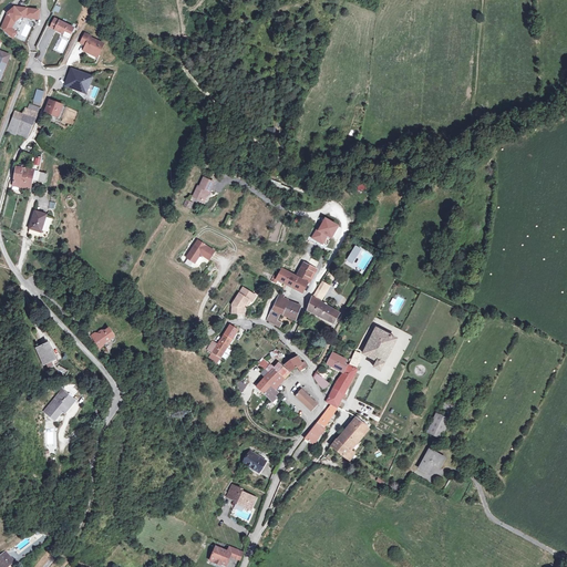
[(39,12),(16,9),(9,14),(4,23),(6,24),(1,29),(13,39),(17,34),(11,27),(14,21),(17,22),(19,21),(20,19),(21,18),(20,16),(26,17),(26,19),(38,21),(39,12)]
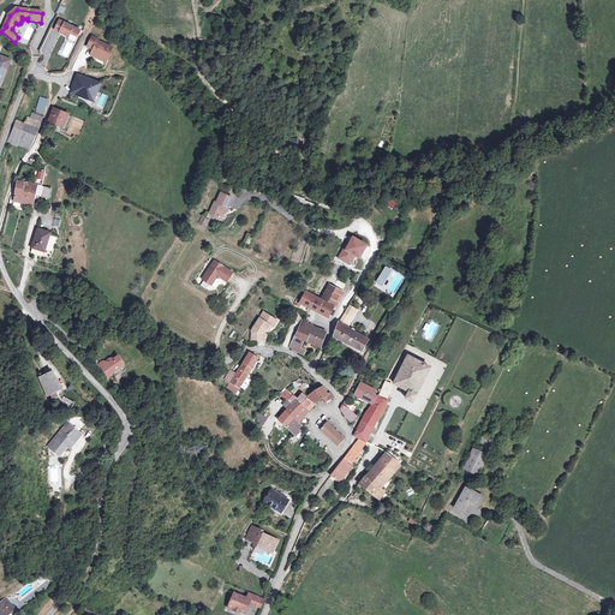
[(78,39),(81,31),(78,30),(60,22),(55,31),(70,37),(71,35),(78,39)]
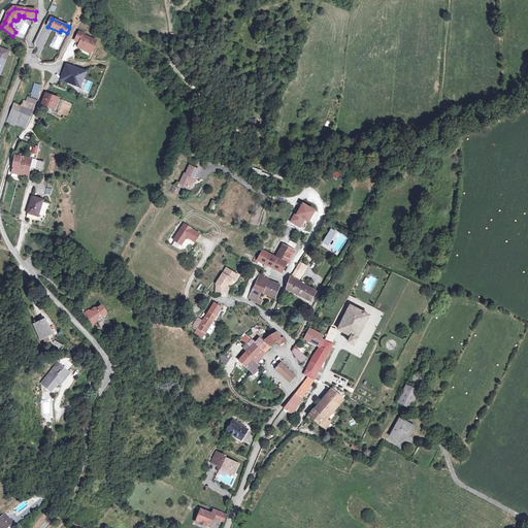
[(85,36),(79,33),(75,41),(80,43),(78,48),(84,52),(85,50),(93,53),(97,43),(84,37),(85,36)]
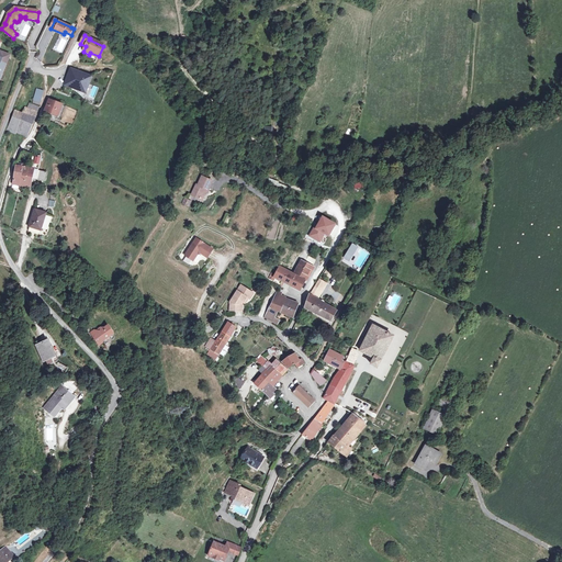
[(0,58),(0,79),(11,55),(3,52),(0,58)]
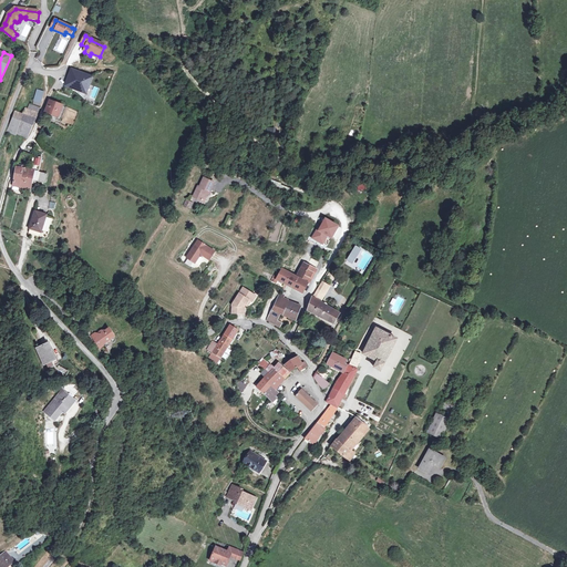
[(78,81),(80,73),(73,70),(70,79),(78,81)]
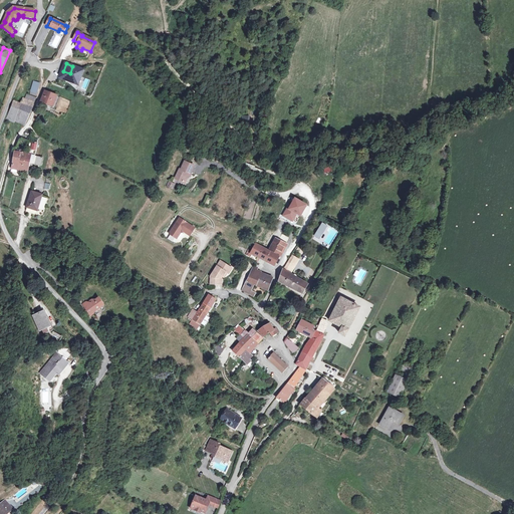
[(78,83),(83,70),(72,66),(70,73),(63,71),(60,78),(67,80),(67,79),(78,83)]
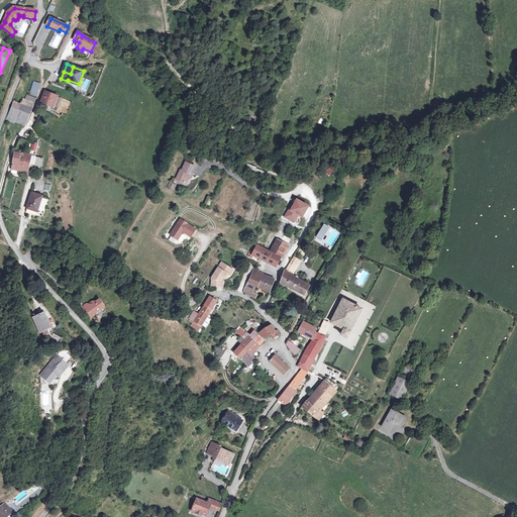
[(30,94),(37,97),(41,84),(34,82),(30,94)]
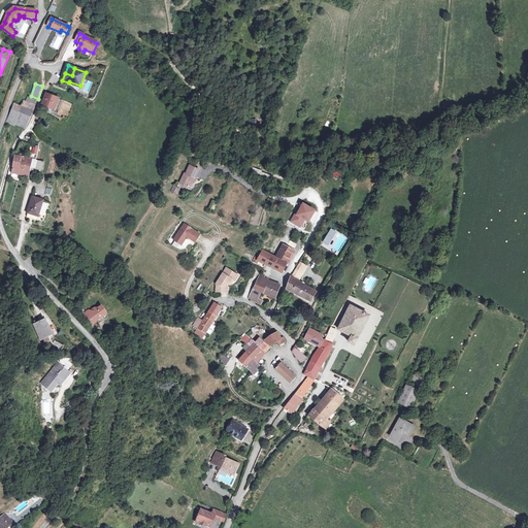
[(42,104),(56,109),(60,99),(46,94),(42,104)]
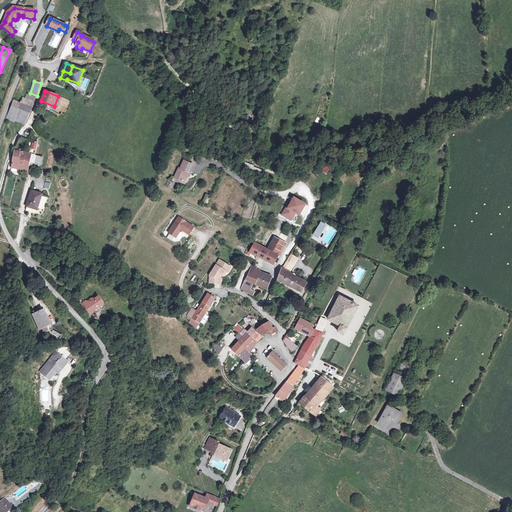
[(27,94),(25,98),(35,102),(37,97),(27,94)]
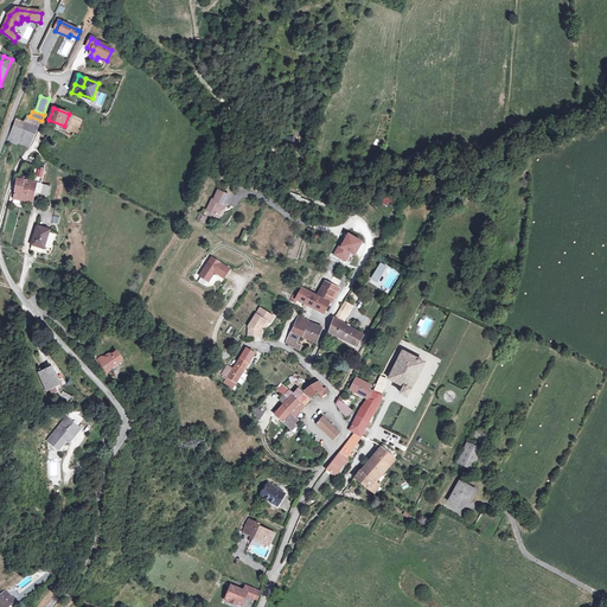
[(17,120),(14,126),(36,135),(42,121),(30,116),(27,116),(25,122),(17,120)]
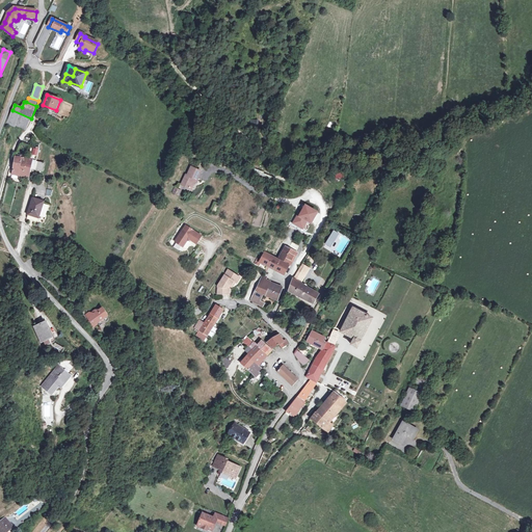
[(18,121),(16,126),(26,130),(28,125),(31,118),(12,110),(9,117),(18,121)]
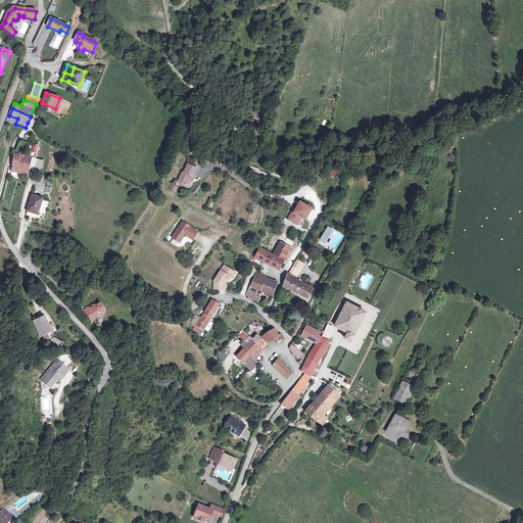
[(17,119),(9,115),(7,122),(15,125),(15,124),(17,119)]
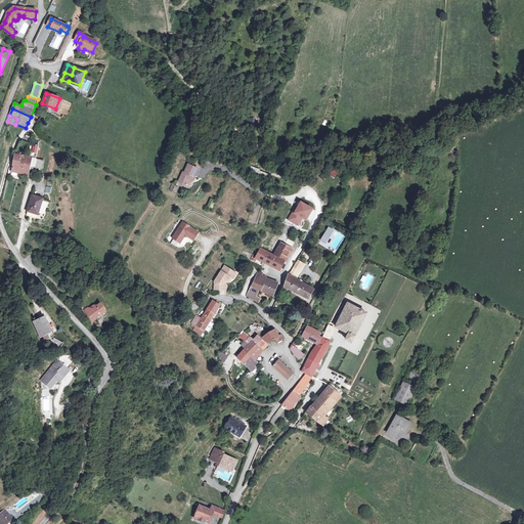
[(29,144),(27,157),(33,159),(36,159),(39,145),(29,144)]
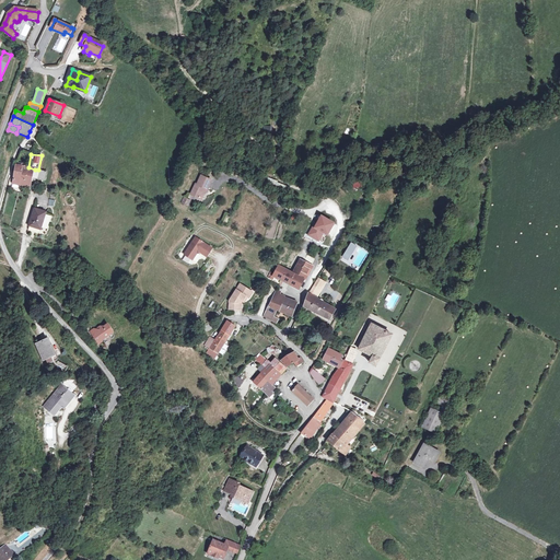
[(15,175),(33,178),(35,170),(16,165),(15,175)]
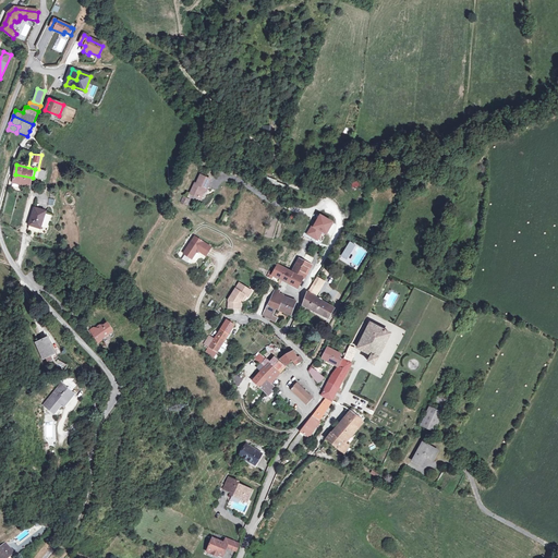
[(38,169),(37,179),(44,180),(46,171),(38,169)]
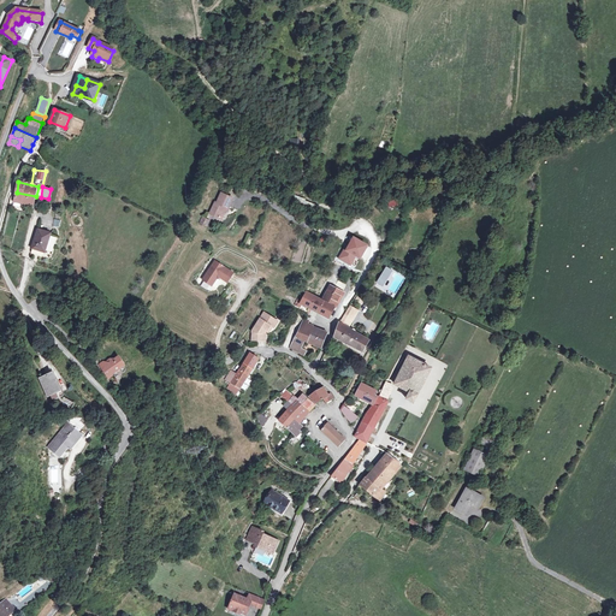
[(34,206),(36,196),(17,193),(15,202),(22,203),(34,206)]
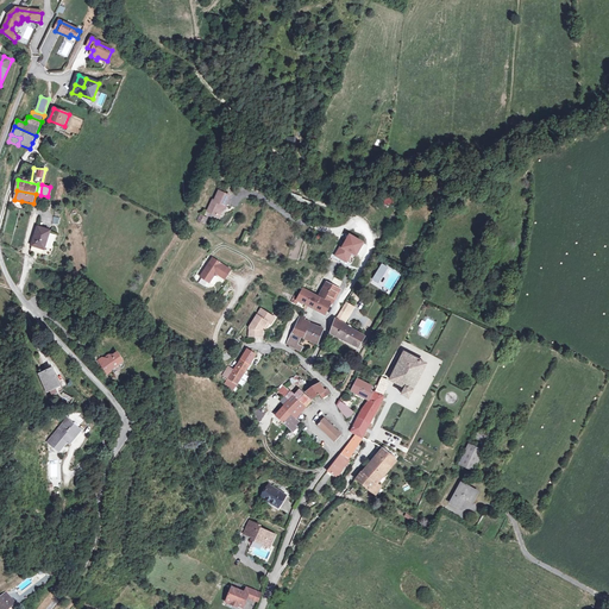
[(231,196),(219,190),(214,200),(213,200),(207,211),(219,215),(224,205),(225,206),(231,196)]
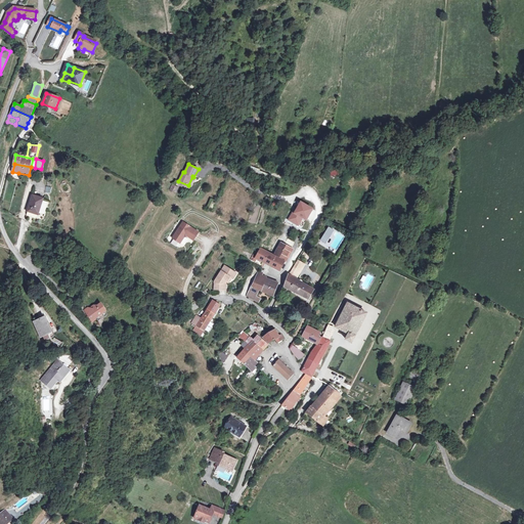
[(169,190),(176,193),(178,187),(172,184),(169,190)]
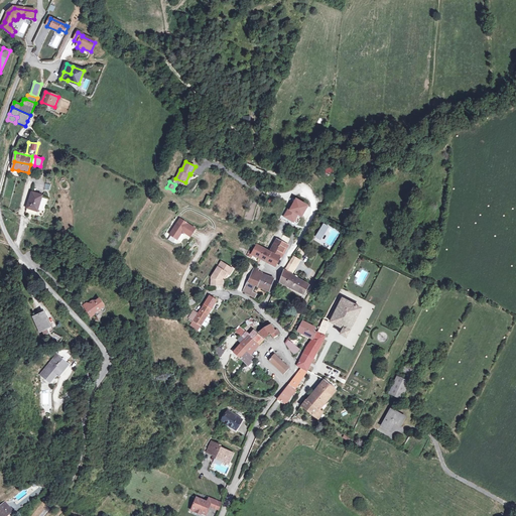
[(42,196),(32,192),(27,208),(37,212),(42,196)]
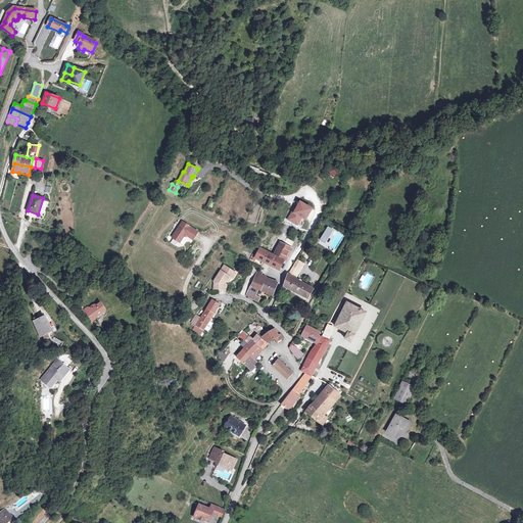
[(295,209),(289,220),(298,225),(302,218),(306,220),(313,209),(301,202),(296,210),(295,209)]
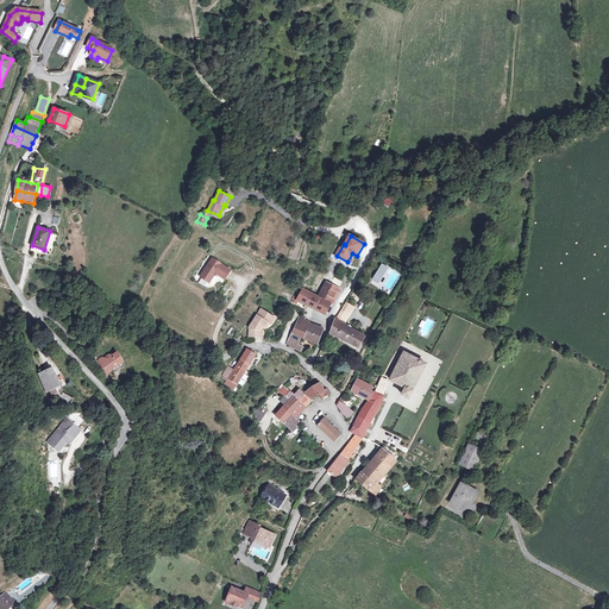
[(225,278),(231,270),(213,258),(201,276),(209,282),(215,274),(218,274),(225,278)]
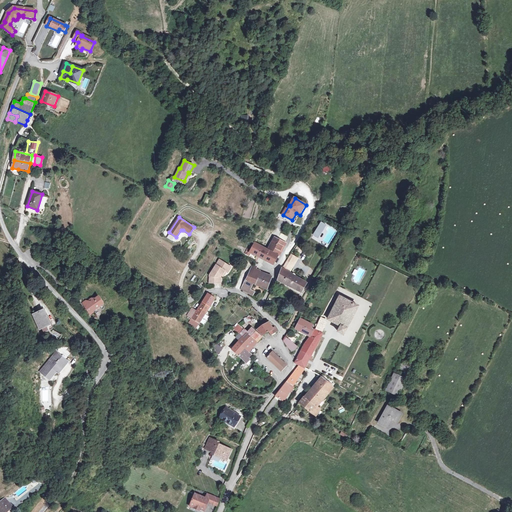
[(326,226),(322,223),(314,235),(319,238),(326,226)]
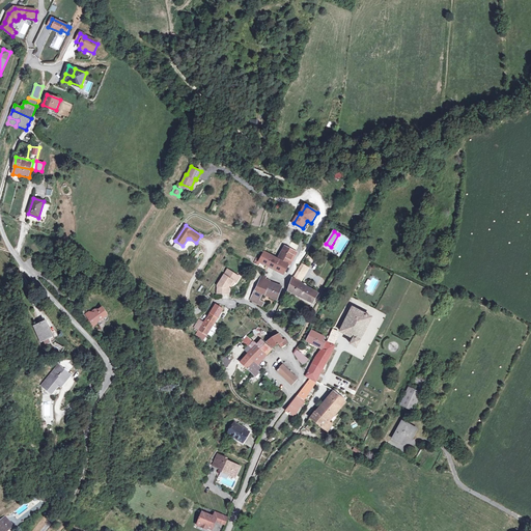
[(285,247),(278,259),(289,266),(297,252),(299,246),(292,243),(289,249),(285,247)]
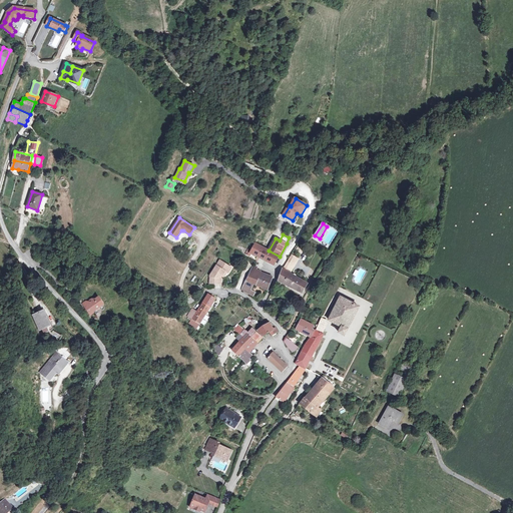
[(288,244),(287,243),(280,257),(281,258),(288,244)]
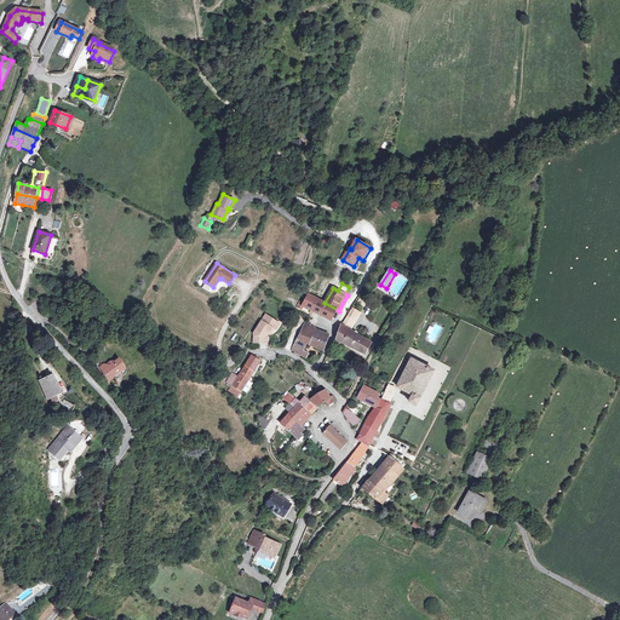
[(332,320),(338,310),(325,303),(319,299),(310,296),(302,310),(310,315),(314,309),(322,314),(322,315),(327,319),(328,316),(332,320)]
